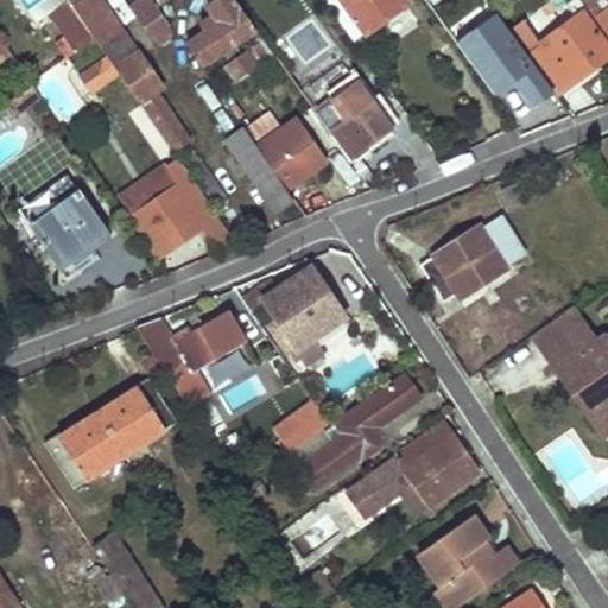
[(73,10),(86,0),(65,0),(68,1),(73,10)]
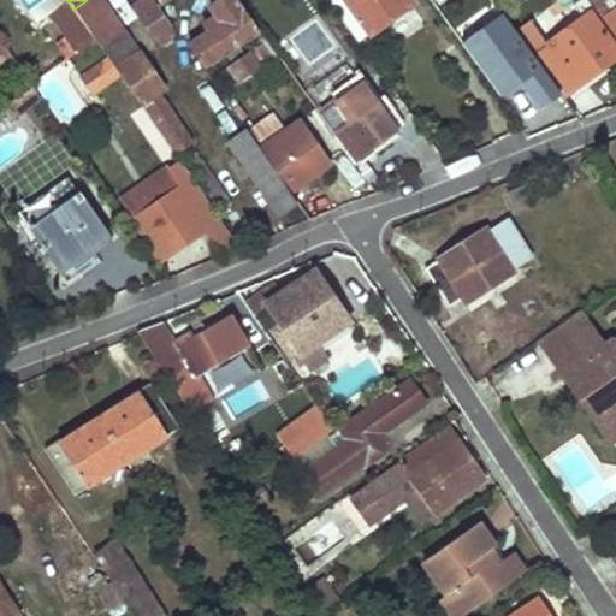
[(95,40),(104,53),(126,37),(100,0),(87,0),(73,10),(95,40)]
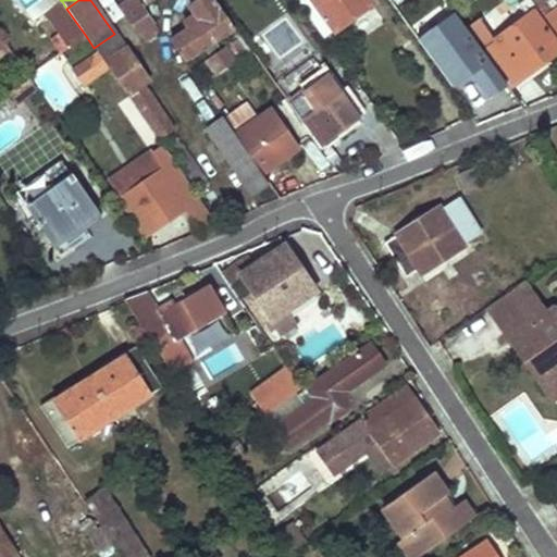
[(138,32),(151,23),(141,9),(144,8),(138,0),(127,0),(121,5),(138,32)]
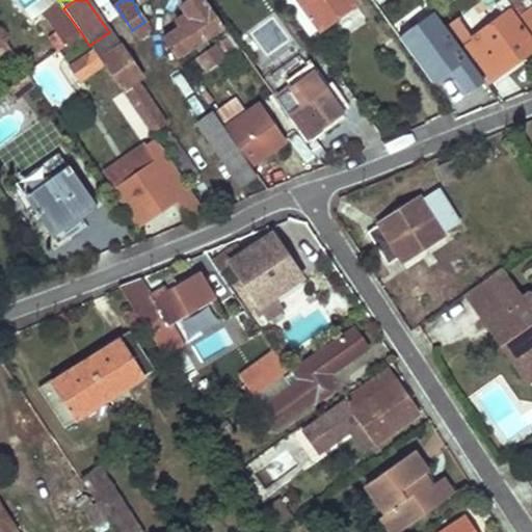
[(163,40),(177,59),(223,27),(204,0),(191,0),(181,7),(187,15),(176,22),(180,28),(163,40)]
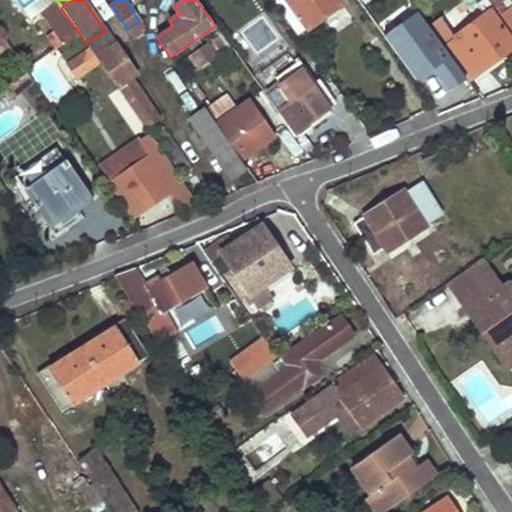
[(285,0),(286,1),(278,7),(299,36),(341,6),(337,0),(285,0)]
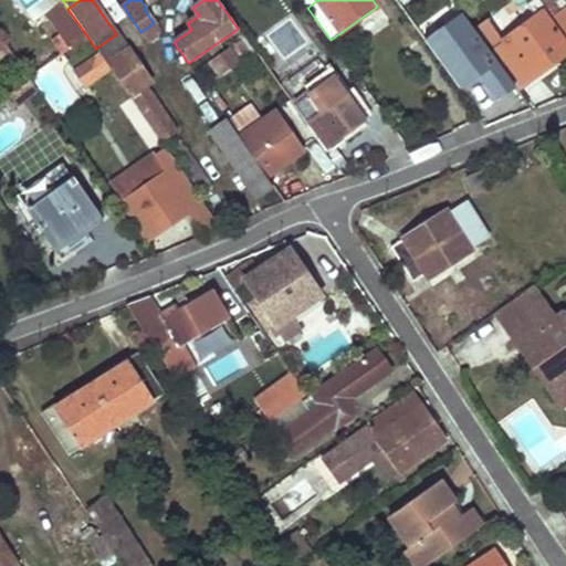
[(415,7),(419,3),(417,0),(395,0),(404,13),(415,7)]
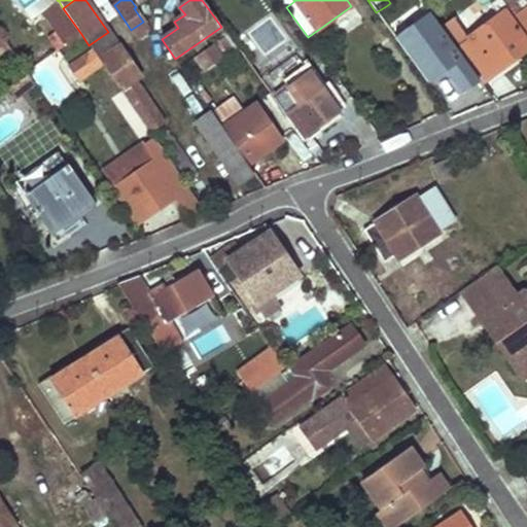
[(482,83),(526,49),(526,41),(504,13),(508,10),(501,0),(496,0),(490,5),(498,18),(466,40),(453,22),(442,30),(482,83)]
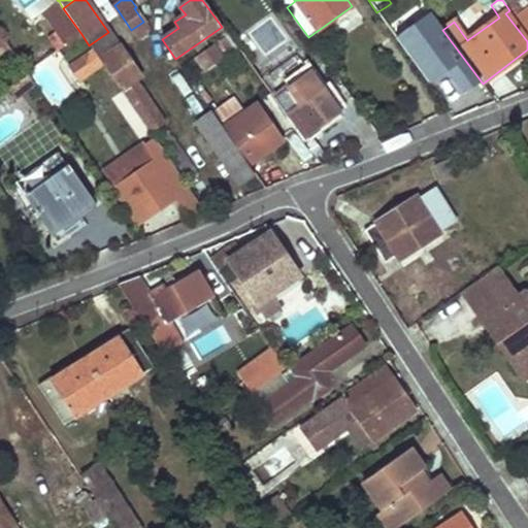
[(527,35),(527,1),(527,0),(502,0),(509,10),(527,35)]
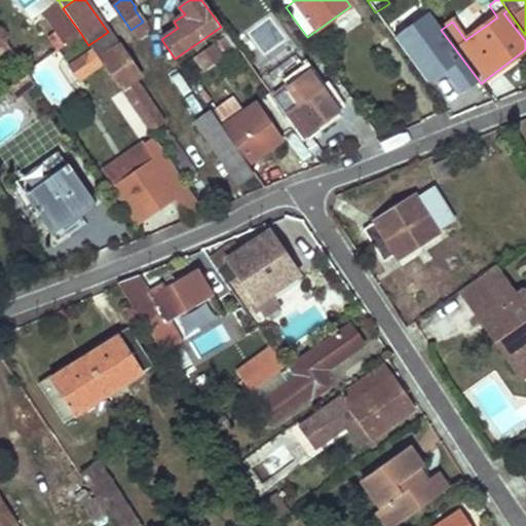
[(67,44),(81,34),(63,8),(59,1),(43,11),(67,44)]
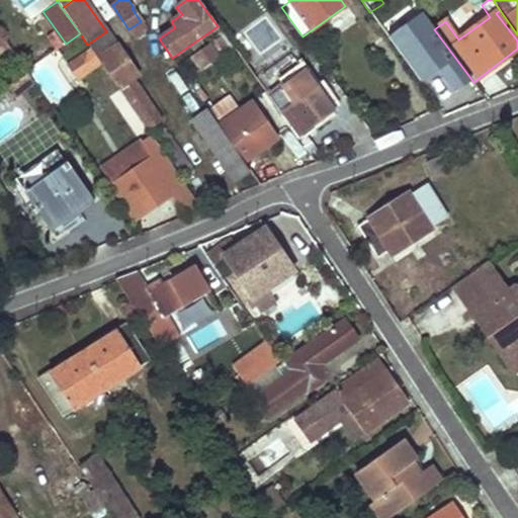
[(374,18),(382,12),(379,6),(369,12),(374,18)]
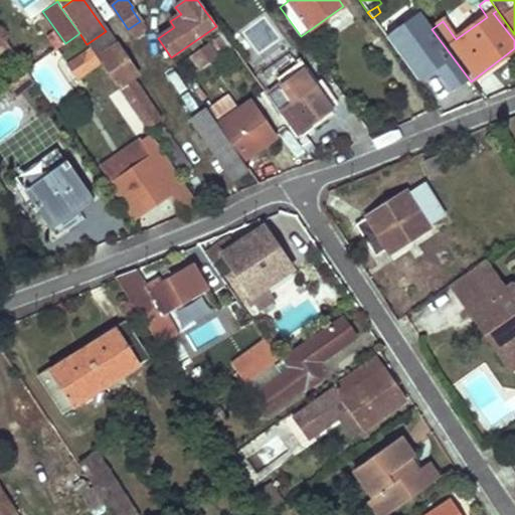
[(147,30),(140,21),(128,29),(135,38),(147,30)]
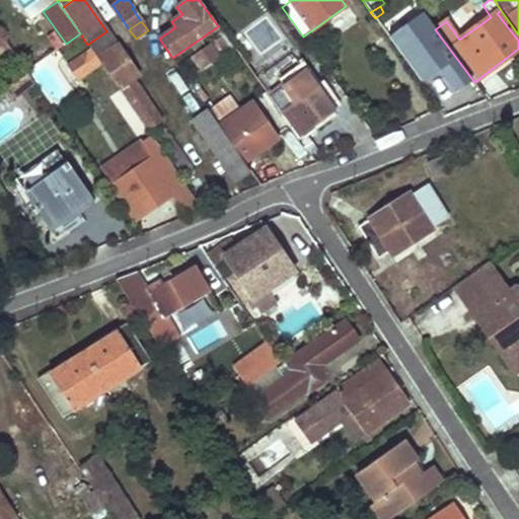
[(434,97),(449,86),(441,75),(429,58),(409,27),(391,40),(434,97)]
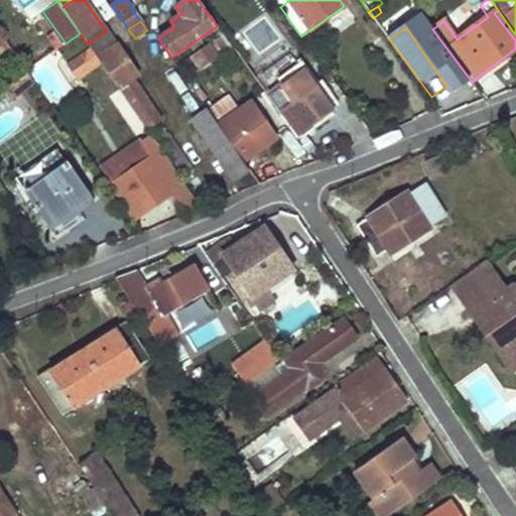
[(135,81),(138,79),(106,31),(87,44),(91,49),(101,65),(146,130),(162,119),(135,81)]
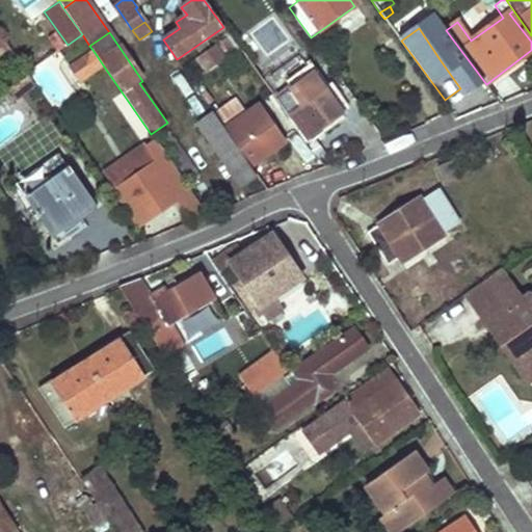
[(196,58),(206,72),(220,61),(211,49),(196,58)]
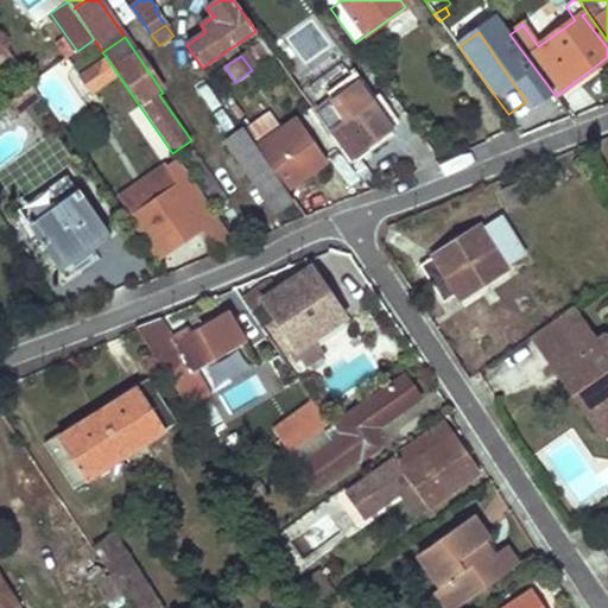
[(92,95),(119,76),(107,58),(80,78),(92,95)]
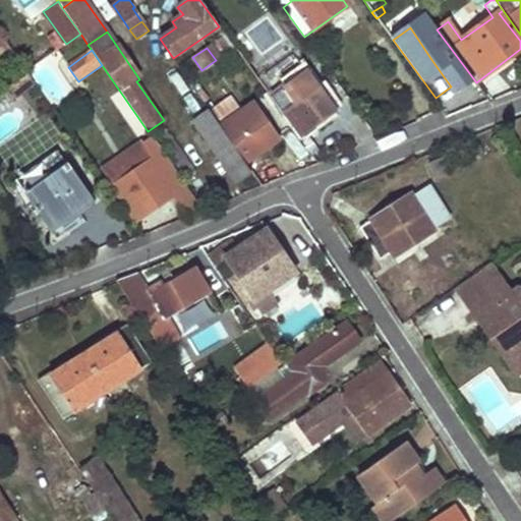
[(443,75),(450,70),(439,52),(430,58),(443,75)]
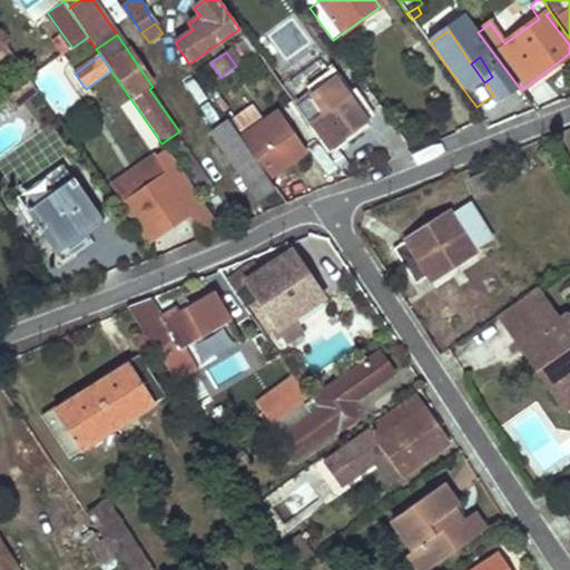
[(330,148),(365,123),(333,79),(295,106),(308,126),(312,124),(330,148)]
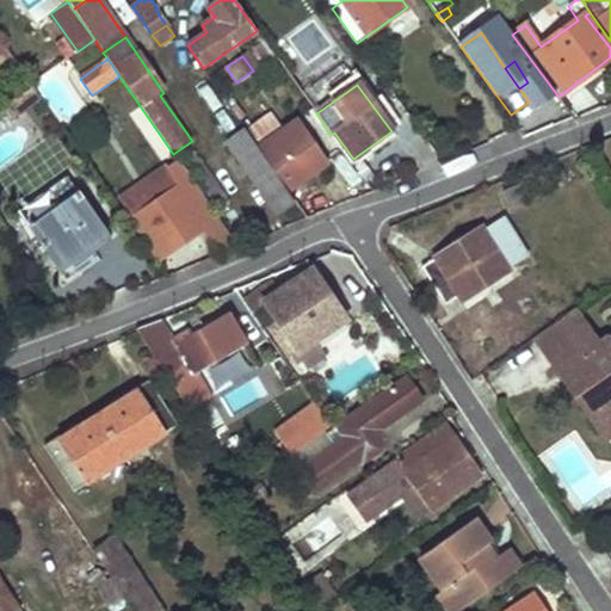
[(13,102),(23,111),(41,98),(32,88),(13,102)]
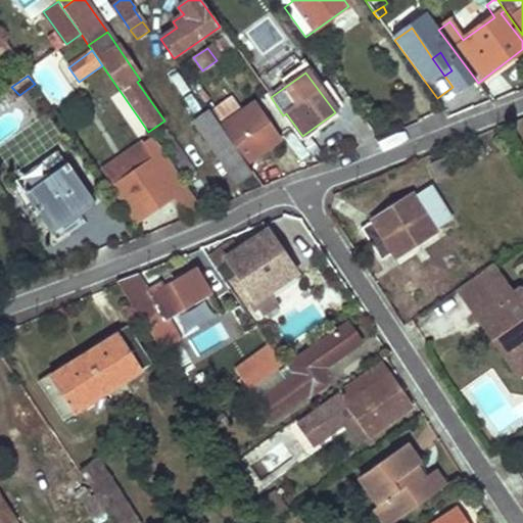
[(280,140),(256,106),(236,122),(233,117),(221,127),(246,163),(280,140)]
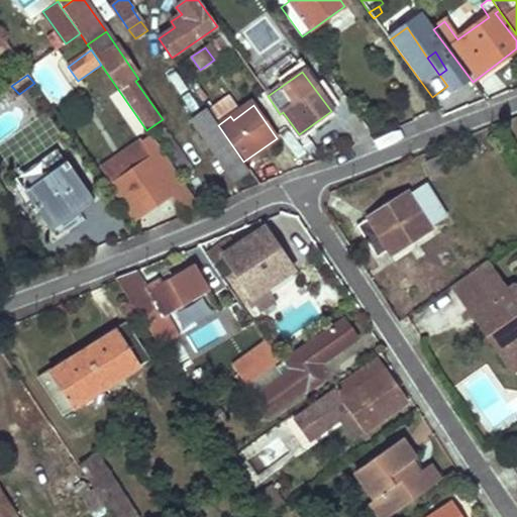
[(234,183),(249,172),(207,110),(191,121),(234,183)]
